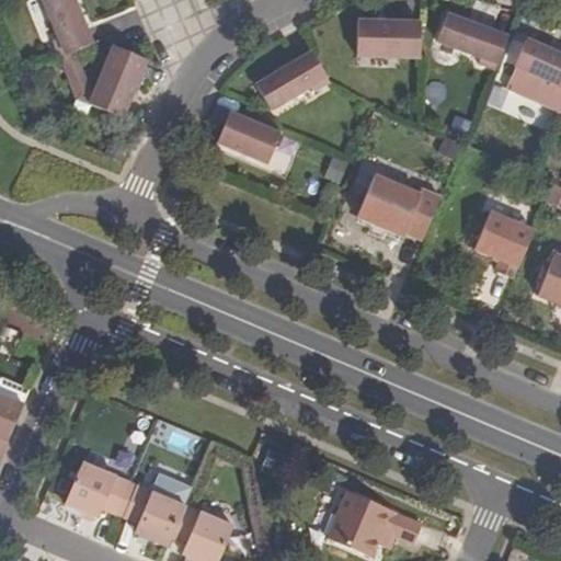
[(53,42),(59,58),(75,52),(92,45),(77,6),(73,0),(43,0),(58,38),(53,42)]
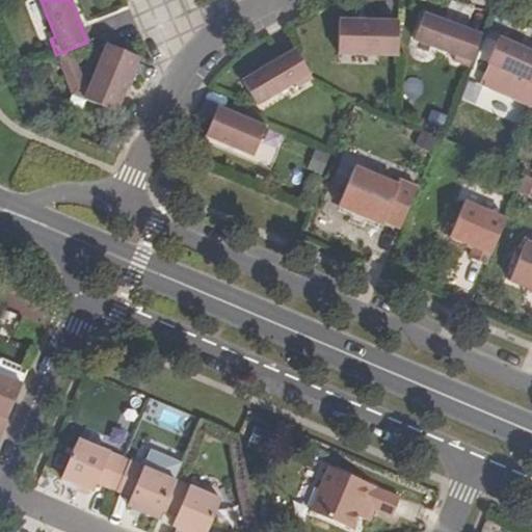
[(453,61),(470,68),(481,36),(444,22),(424,15),(415,41),(455,55),(453,61)]
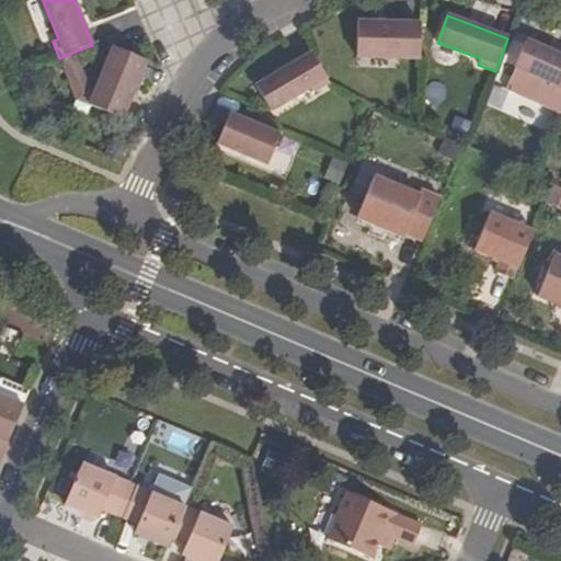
[(357,22),(356,57),(377,58),(420,59),(421,23),(357,22)]
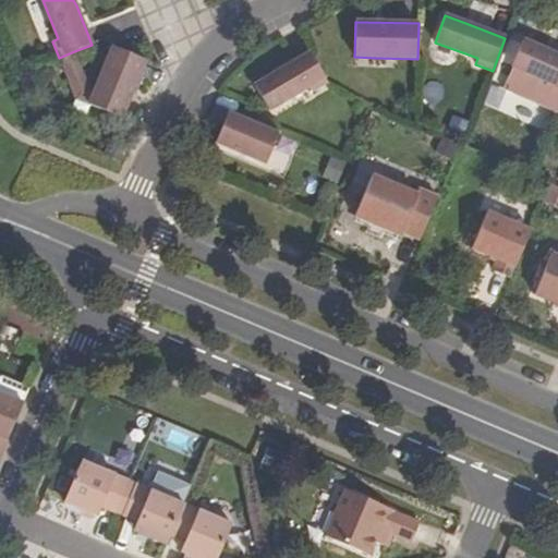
[(552,91),(557,94),(557,55),(544,49),(523,40),(512,67),(554,85),(552,91)]
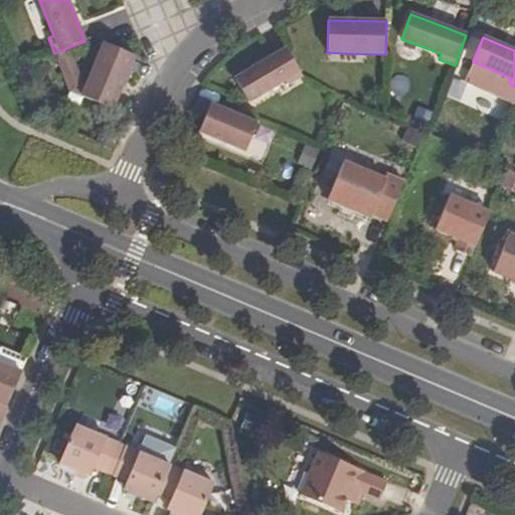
[(81,97),(112,110),(119,93),(135,55),(104,43),(88,84),(81,97)]
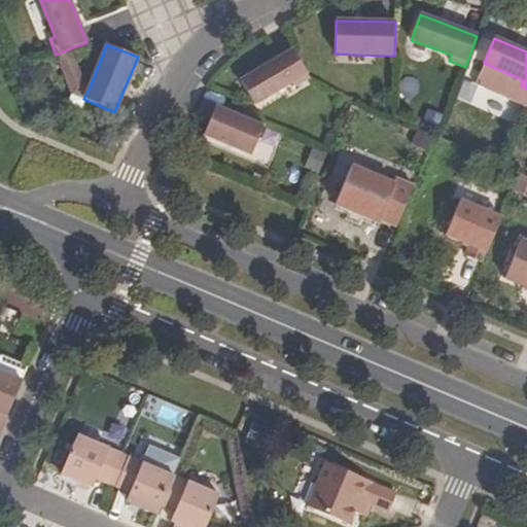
[(56,55),(60,64),(74,59),(70,48),(56,55)]
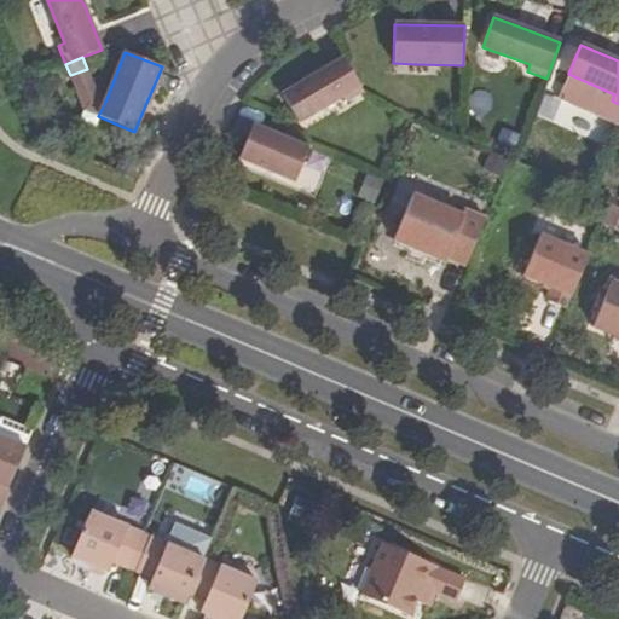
[(346,103),(364,92),(343,58),(304,82),(282,94),(299,122),(342,96),(346,103)]
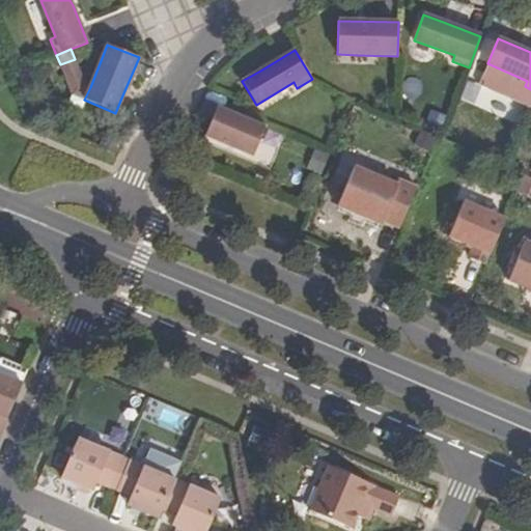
[(72,94),(84,100),(90,87),(84,84),(75,59),(60,64),(72,94)]
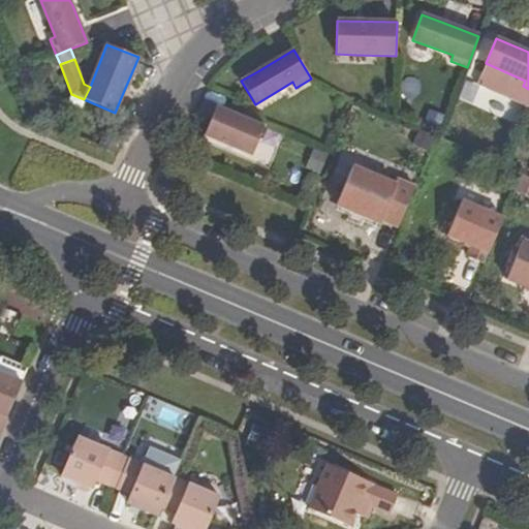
[(211,121),(205,134),(252,155),(265,126),(206,100),(199,117),(211,121)]
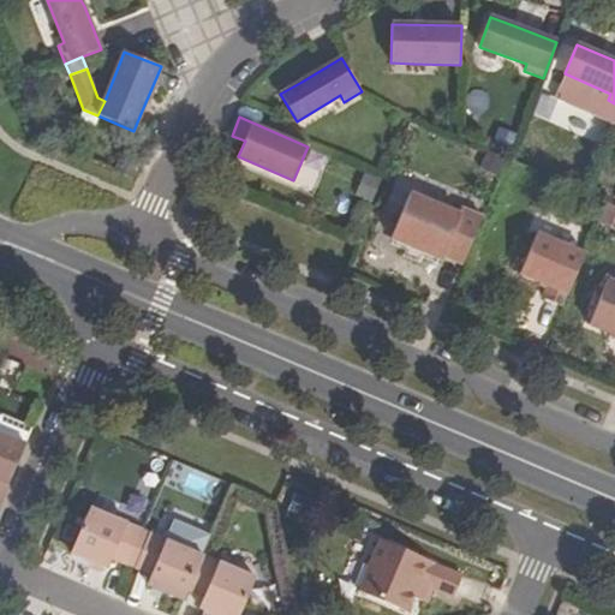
[(442,256),(463,264),(483,219),(463,209),(460,215),(410,195),(392,238),(441,260),(442,256)]
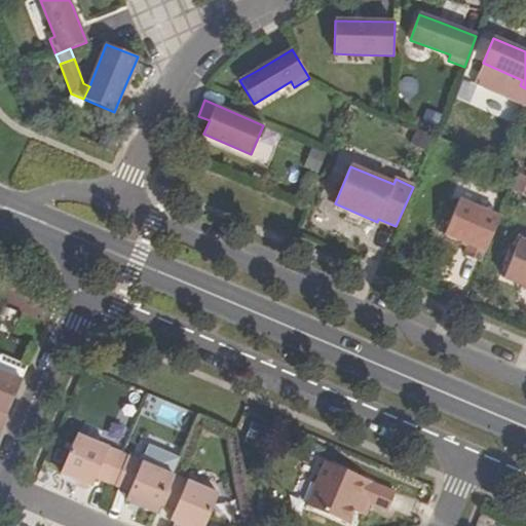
[(525,176),(517,174),(512,193),(525,196),(525,176)]
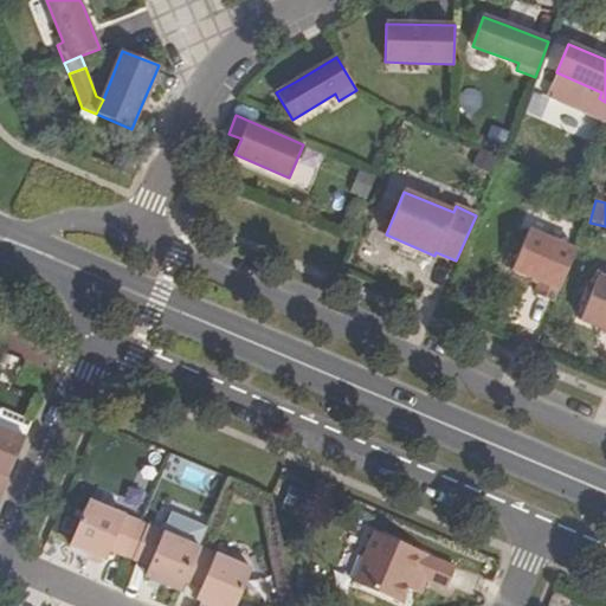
[(535,295),(554,303),(575,251),(528,231),(511,271),(540,283),(535,295)]
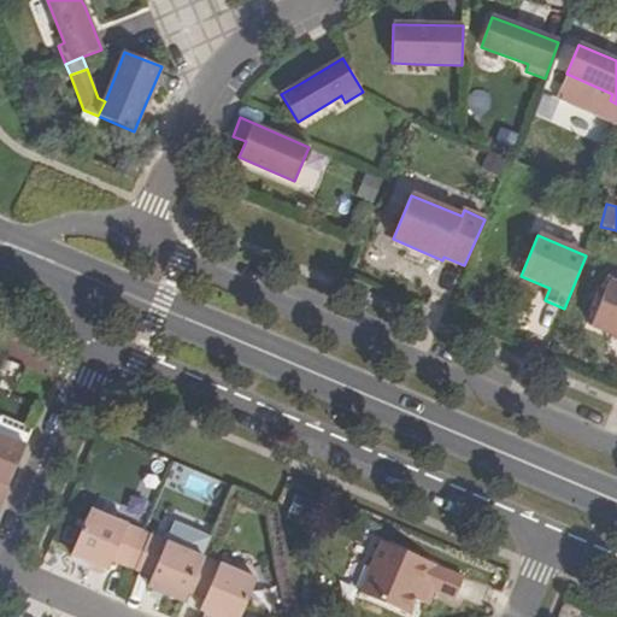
[(616,285),(609,281),(591,327),(610,334),(611,331),(616,333),(616,285)]
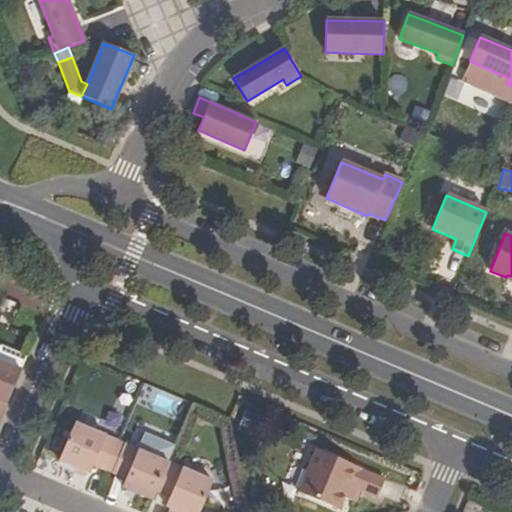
[(27,356),(2,346),(0,351),(0,360),(21,370),(27,356)]
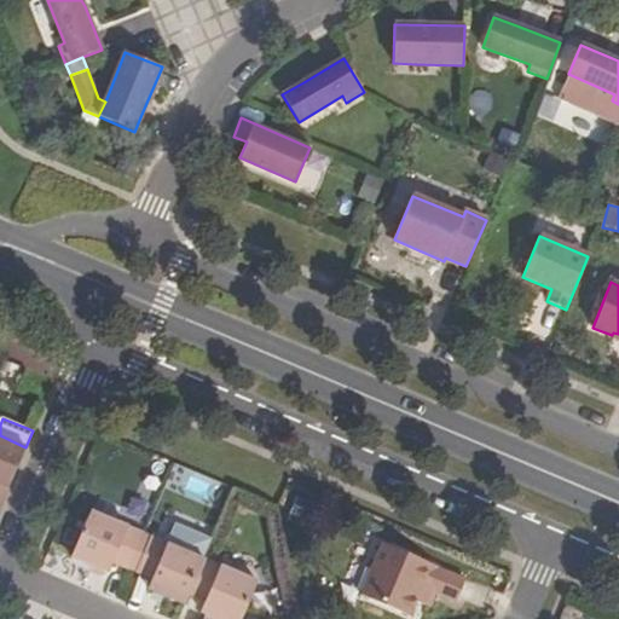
[(0,507),(25,447),(0,435),(0,507)]
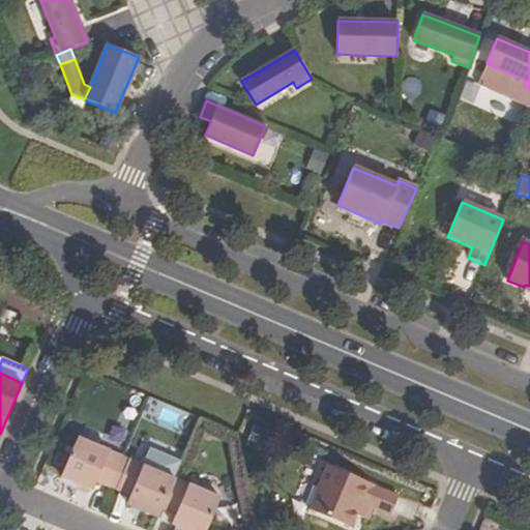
[(61,476),(92,490),(96,481),(111,488),(123,457),(78,438),(61,476)]
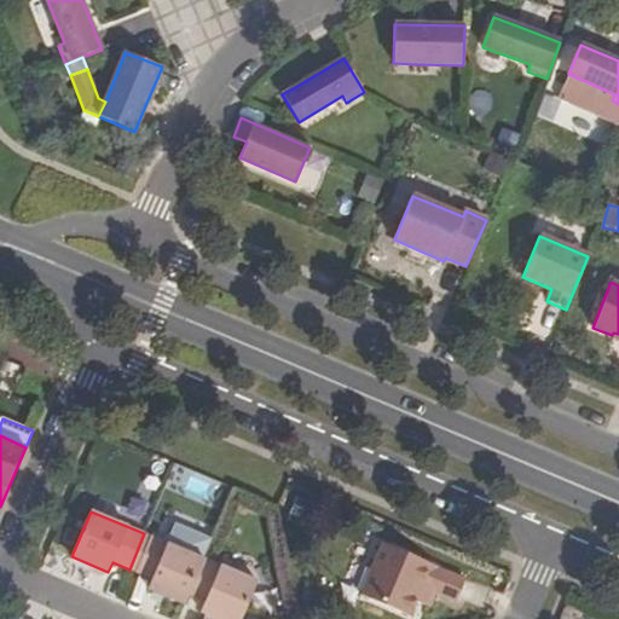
[(173,522),(168,536),(203,550),(209,538),(173,522)]
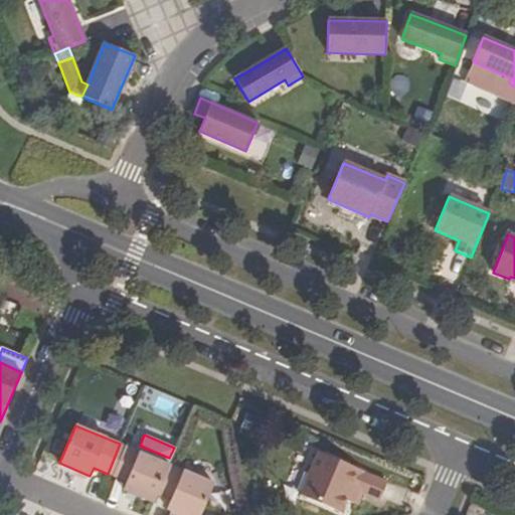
[(108,474),(113,476),(125,447),(120,444),(108,474)]
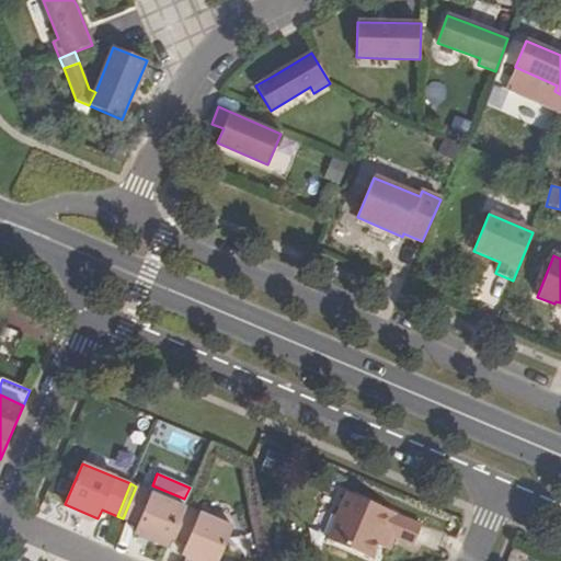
[(134,534),(167,548),(171,539),(184,506),(151,493),(136,487),(123,518),(138,525),(134,534)]
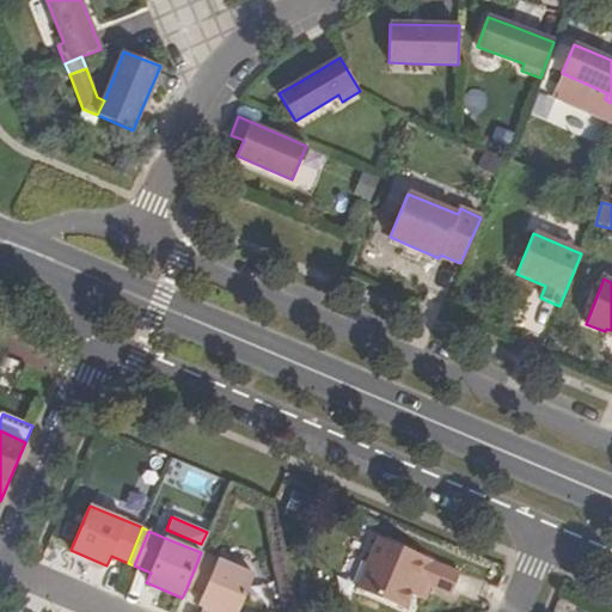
[(404,609),(411,591),(416,580),(422,582),(430,561),(377,538),(355,588),(404,609)]
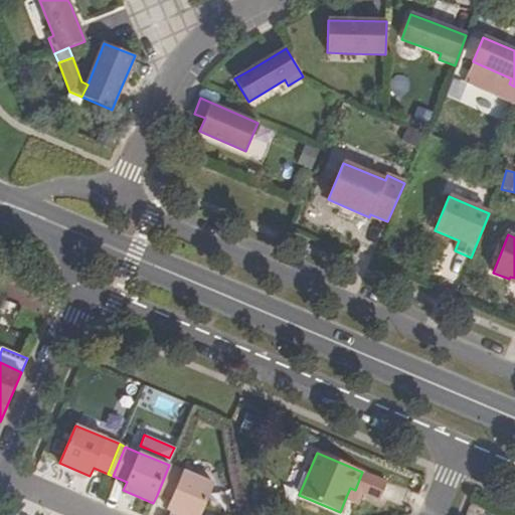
[(169,465),(157,495),(171,501),(167,509),(181,514),(200,514),(214,484),(183,471),(169,465)]
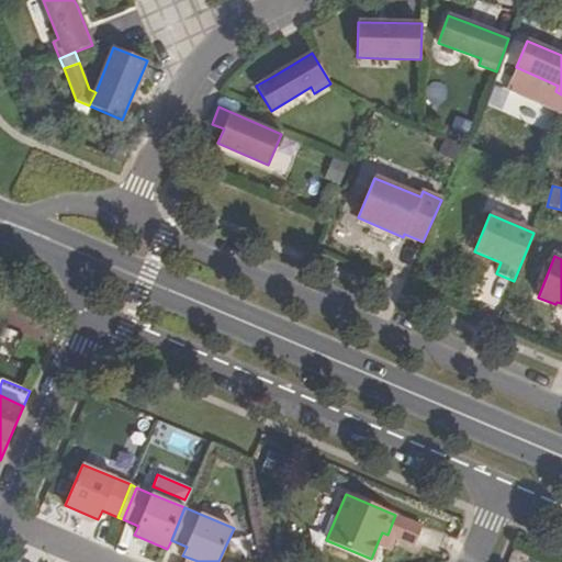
[(378,542),(383,544),(388,535),(382,532),(378,542)]
